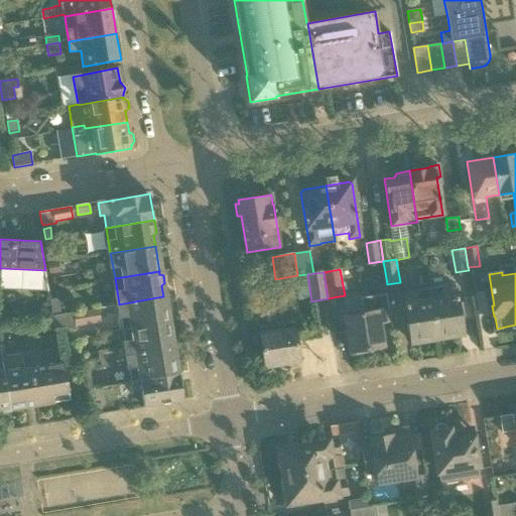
[(430,288),(438,338),(463,334),(455,284),(430,288)]
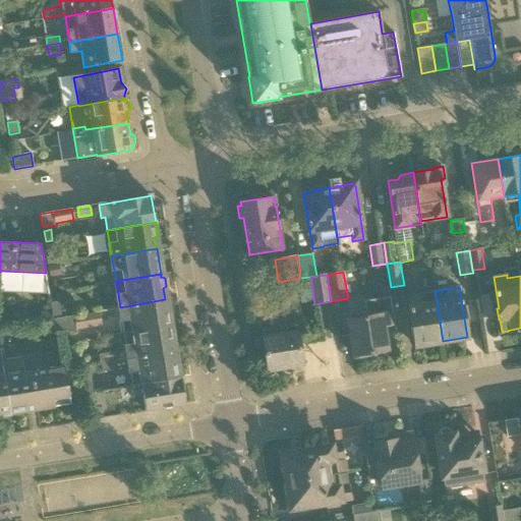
[(415,346),(443,341),(435,291),(407,295),(415,346)]
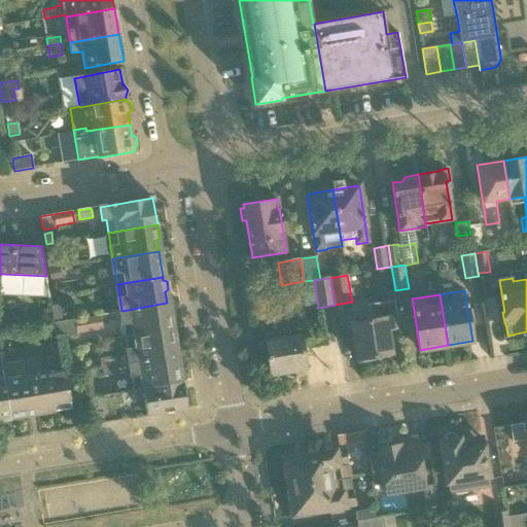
[(394,301),(370,305),(372,315),(353,318),(353,323),(358,360),(362,359),(362,362),(375,360),(374,357),(394,354),(390,330),(398,329),(394,301)]
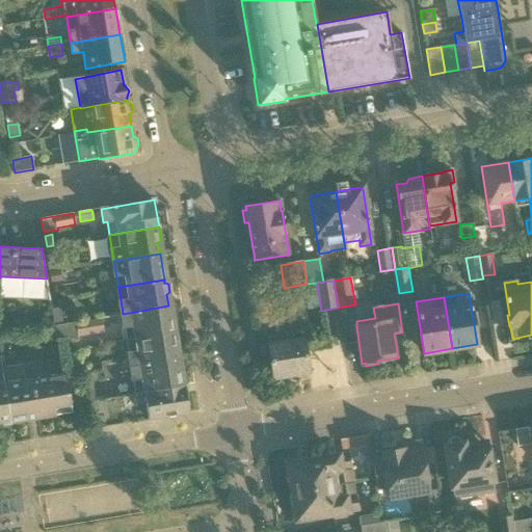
[(127,341),(174,333),(173,330),(176,328),(174,320),(170,319),(168,306),(123,314),(127,341)]
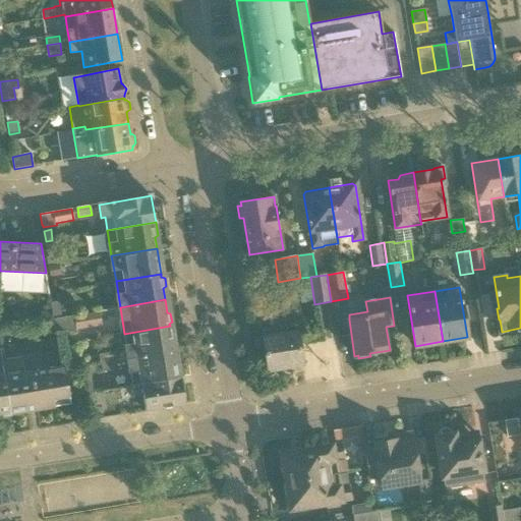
[(56,335),(76,329),(74,315),(73,313),(62,316),(62,317),(53,319),(52,319),(56,335)]
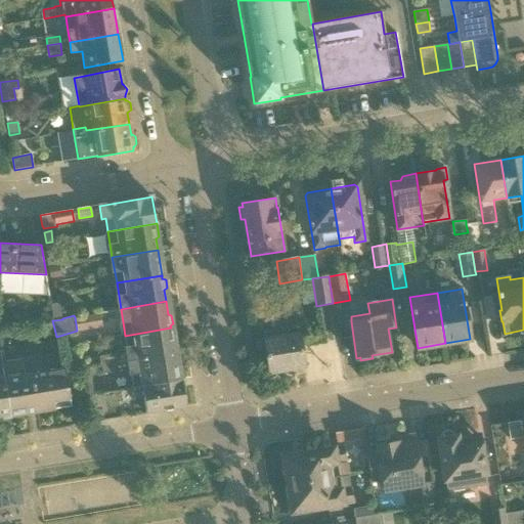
[(88,315),(75,317),(77,331),(90,329),(88,315)]
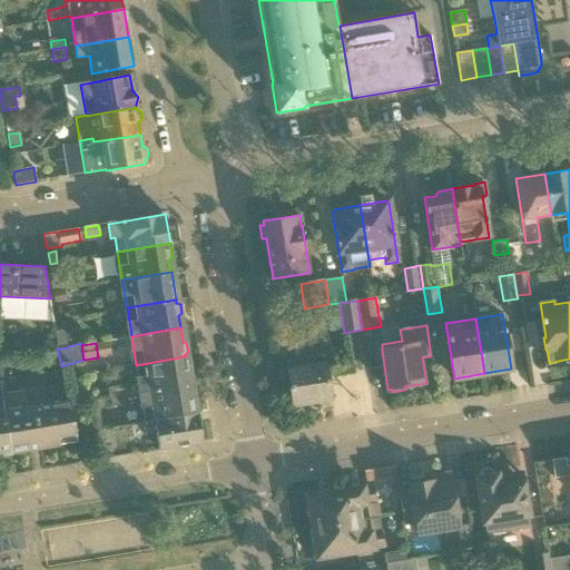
[(331,399),(325,364),(306,367),(305,355),(281,360),(284,373),(288,373),(293,404),(298,404),(298,408),(312,405),(312,402),(331,399)]
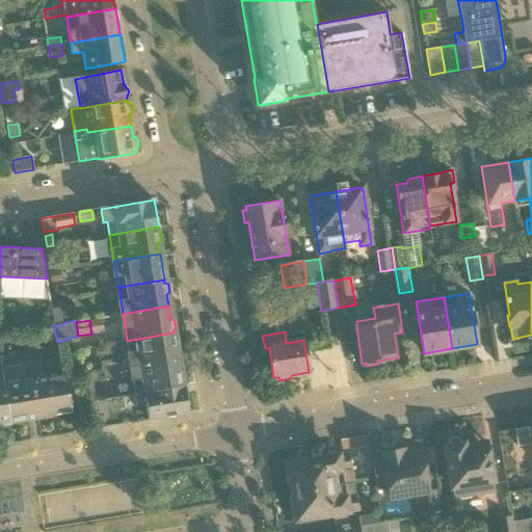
[(129,368),(178,361),(174,333),(127,341),(129,352),(126,352),(127,358),(103,363),(104,371),(116,370),(116,369),(129,367),(129,368)]
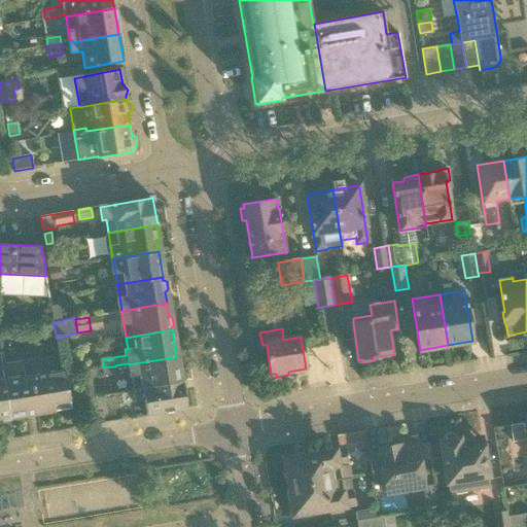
[(0,420),(9,419),(1,365),(0,357),(0,420)]
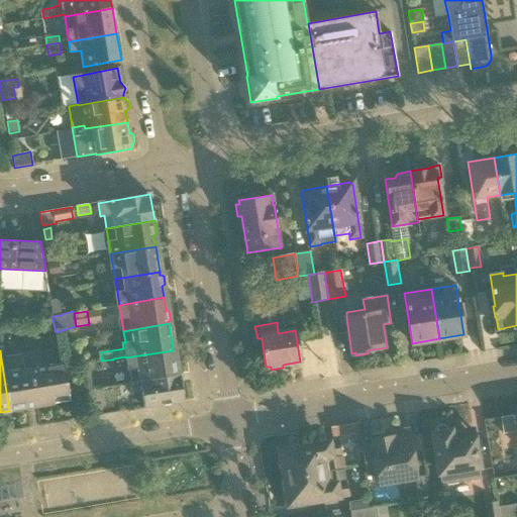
[(130,384),(132,383),(180,376),(178,362),(175,360),(174,356),(173,350),(125,357),(127,371),(130,371),(132,382),(130,382),(130,384)]
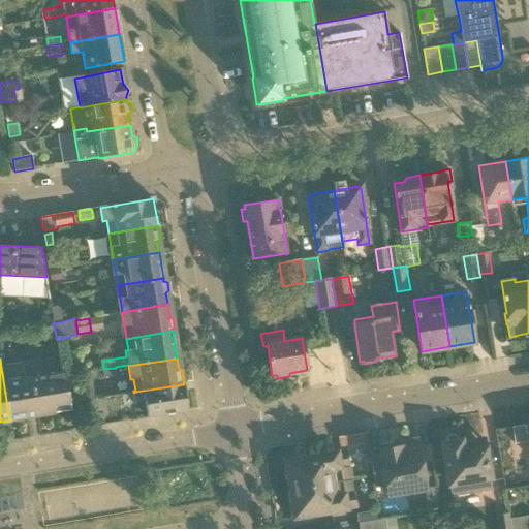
[(65,373),(25,380),(22,364),(1,367),(9,421),(71,410),(65,373)]
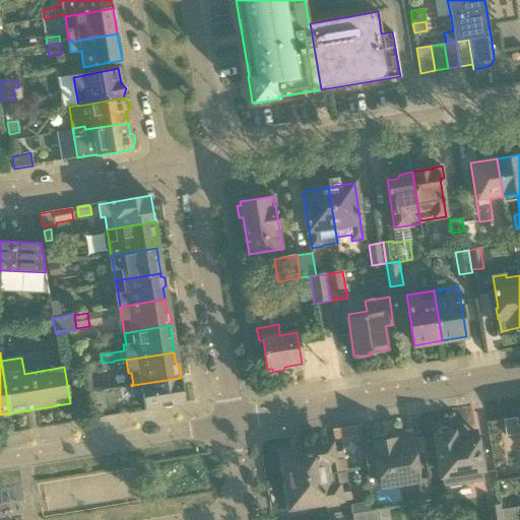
[(114,362),(102,363),(103,371),(116,369),(114,362)]
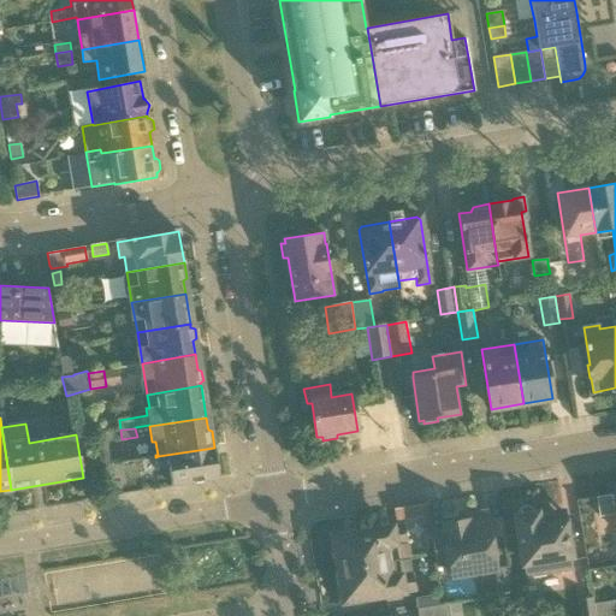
[(171,468),(173,486),(219,479),(214,448),(158,456),(159,469),(171,468)]
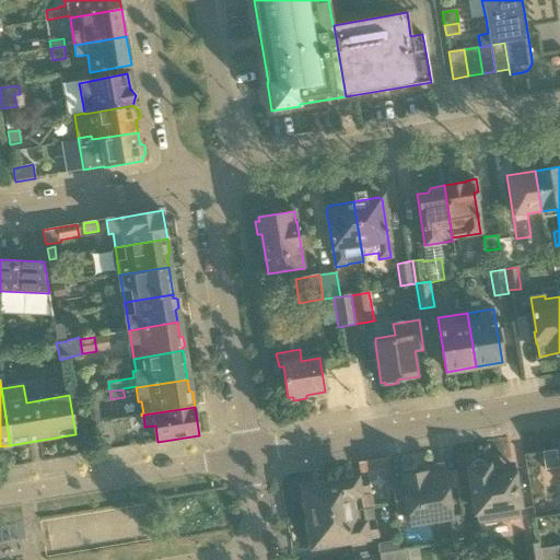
[(559,448),(558,450),(541,452),(545,470),(559,467),(559,448)]
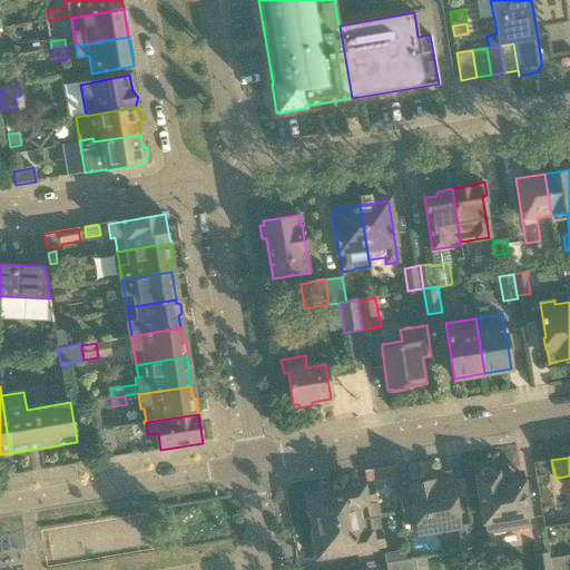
[(395,465),(364,471),(366,482),(396,477),(395,465)]
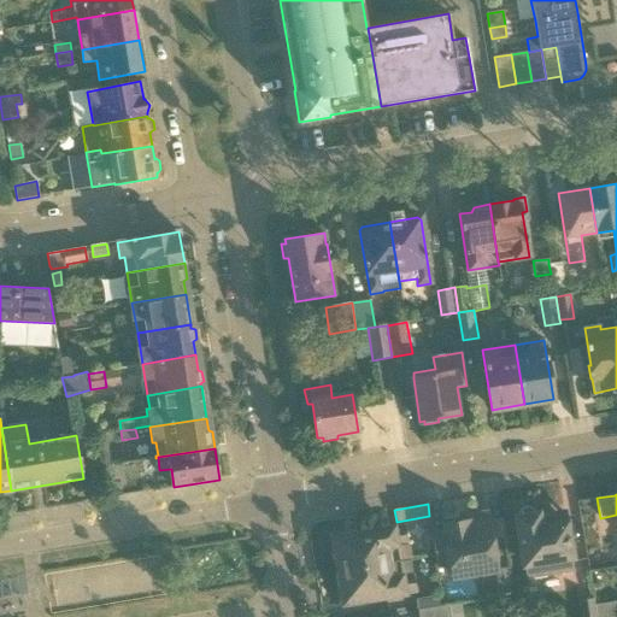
[(518,512),(518,515),(518,516),(518,517),(516,517),(522,554),(519,554),(522,566),(524,565),(527,579),(574,570),(564,513),(539,517),(536,515),(535,512),(535,511),(534,510),(532,507),(530,507),(528,507),(527,506),(524,507),(523,507),(522,509),(519,511),(519,512),(518,512)]
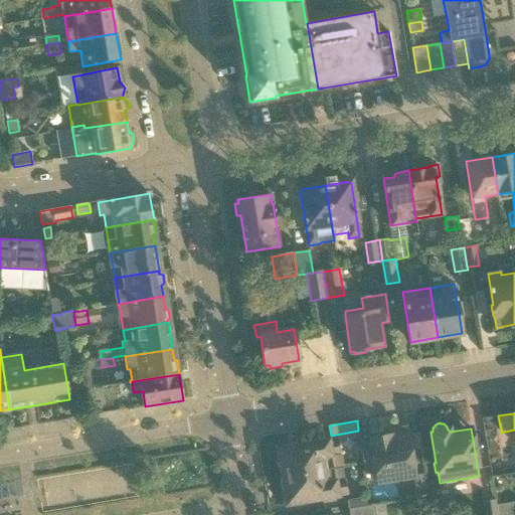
[(378,483),(387,482),(412,478),(416,498),(430,496),(425,473),(413,475),(412,472),(415,472),(413,462),(411,463),(405,430),(389,433),(389,437),(371,440),(372,447),(360,449),(364,474),(376,472),(378,483)]
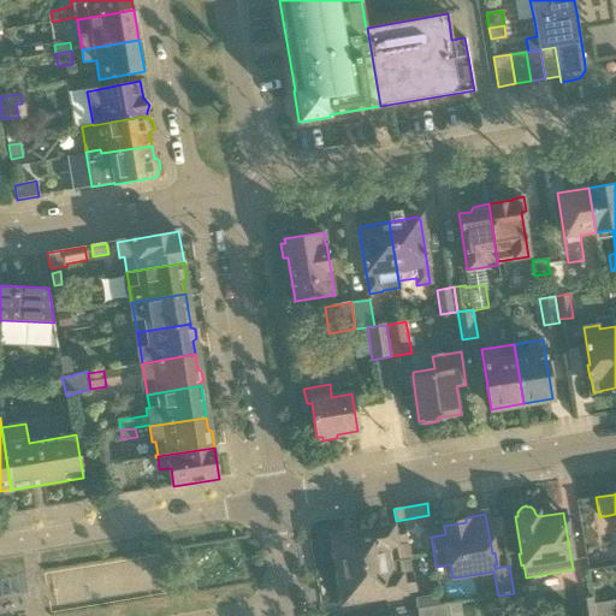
[(339,570),(398,560),(396,545),(407,543),(404,526),(331,538),(333,550),(336,550),(339,570)]
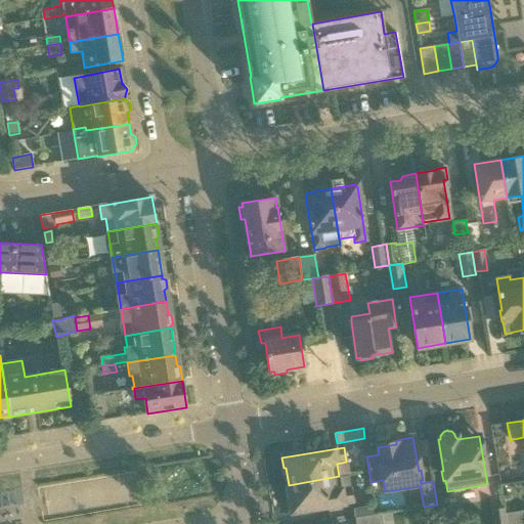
[(339,476),(289,485),(291,501),(289,503),(291,512),(352,501),(350,489),(342,490),(339,476)]
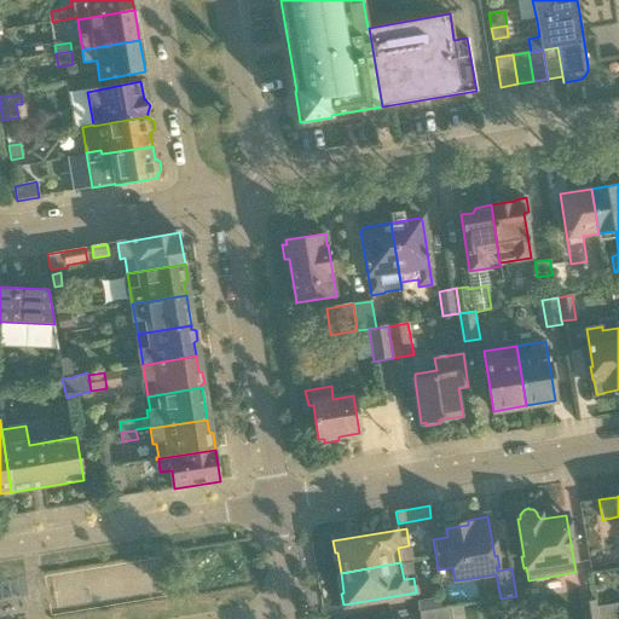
[(420,613),(445,608),(444,597),(417,602),(420,613)]
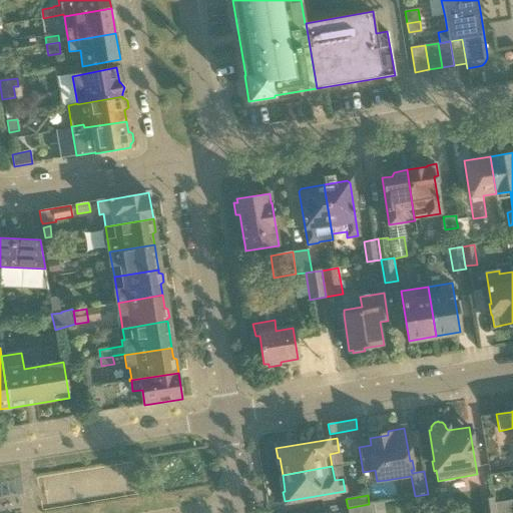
[(496,512),(495,503),(494,499),(482,500),(483,512),(496,512)]
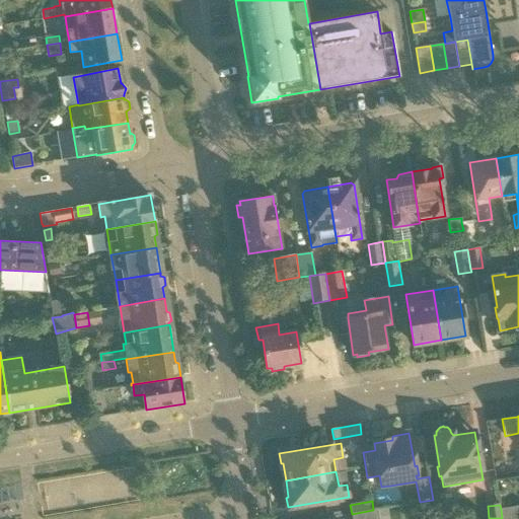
[(502,518),(518,518),(518,506),(501,509),(502,518)]
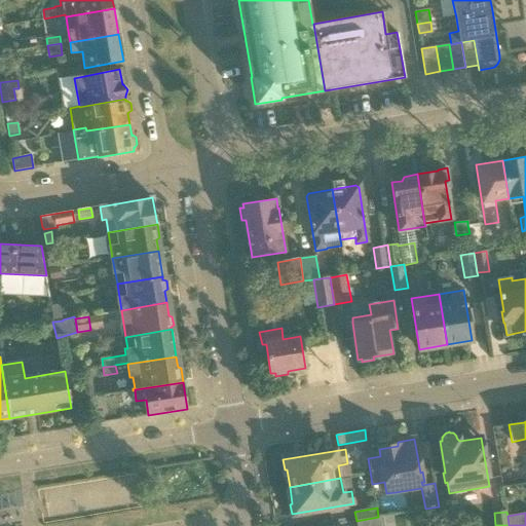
[(395,525),(393,516),(383,518),(382,516),(378,517),(357,521),(355,521),(357,525),(395,525)]
